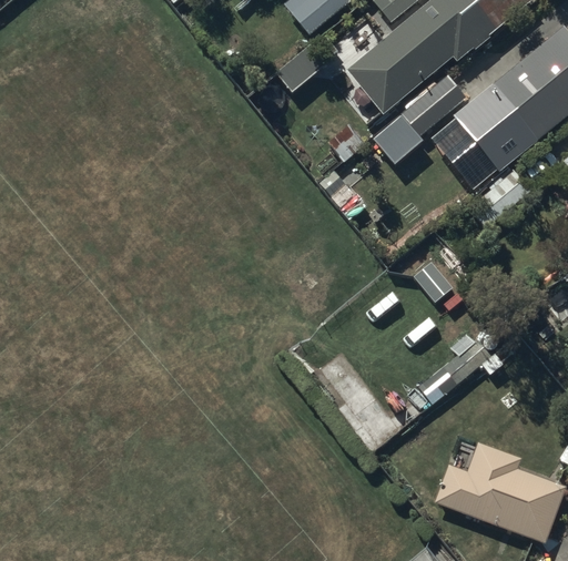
[(314,36),(353,3),(350,0),(287,0),(286,1),(314,36)]
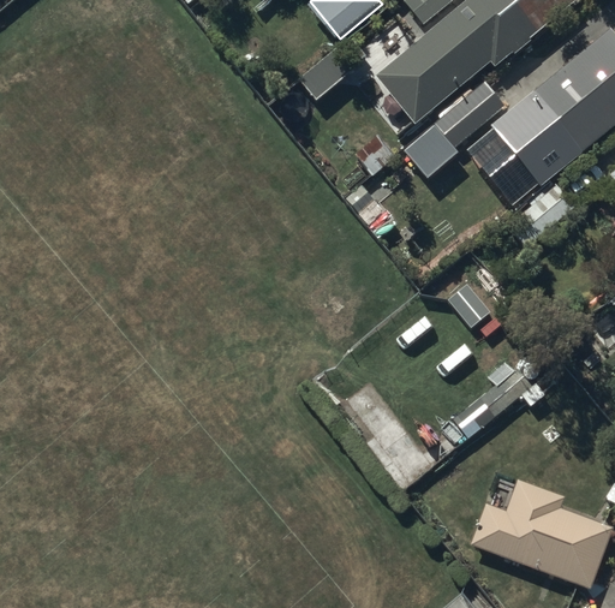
[(467,0),(375,76),(415,125),(490,61),(494,67),(575,1),(574,0),(467,0)]
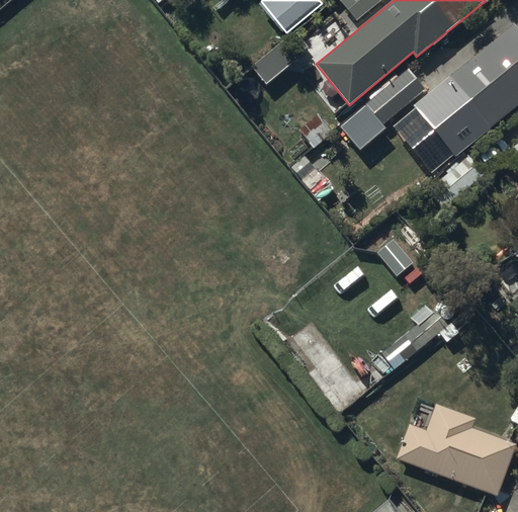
[(342,0),(356,19),(380,0),(342,0)]
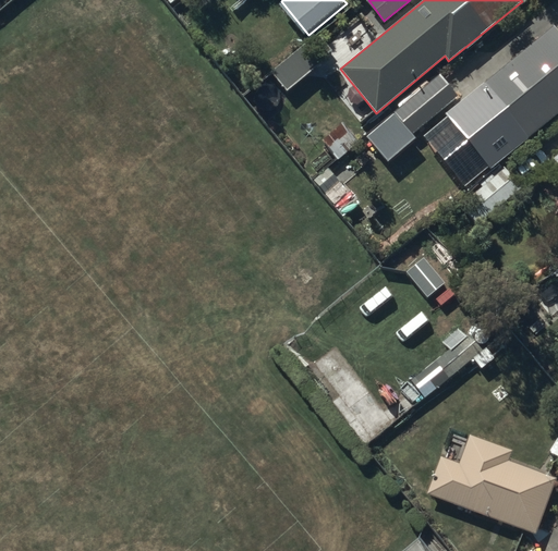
[(557,35),(552,26),(477,87),(481,93),(461,109),(470,120),(466,122),(485,144),(495,136),(509,152),(557,112),(557,35)]
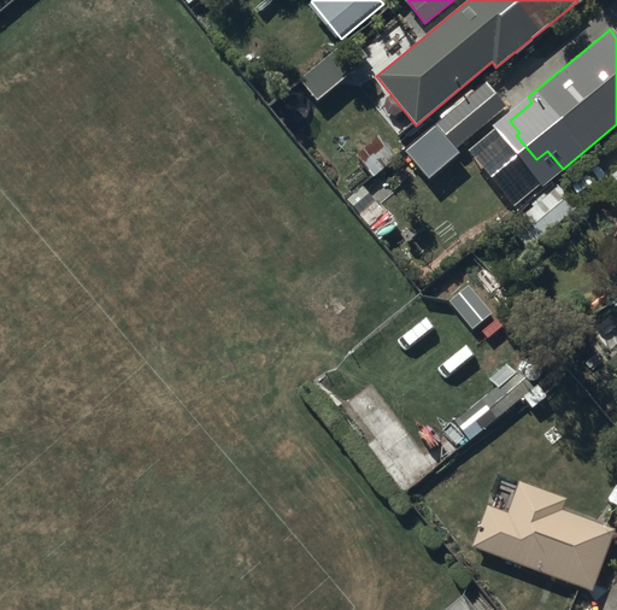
[(507,106),(487,81),(436,123),(457,147),(507,106)]
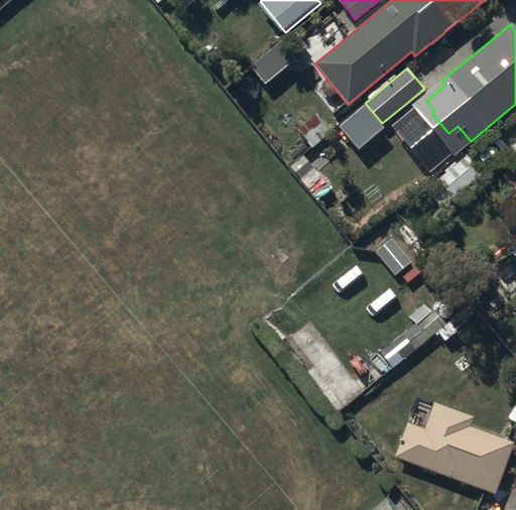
[(333,128),(316,112),(298,130),(313,146),(333,128)]
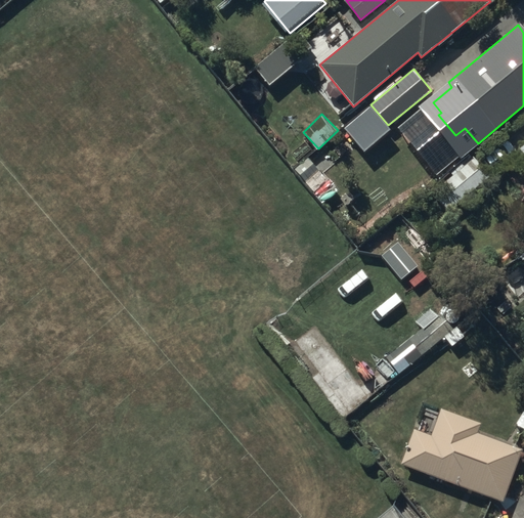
[(473,156),(430,190),(446,210),(489,176),(473,156)]
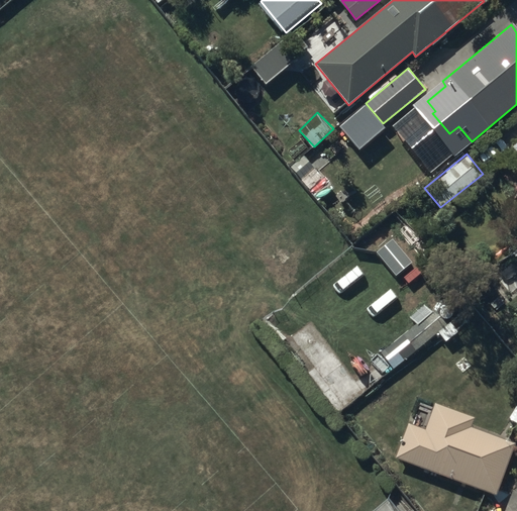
[(516,256),(494,275),(508,291),(516,283),(516,251),(515,253),(516,256)]
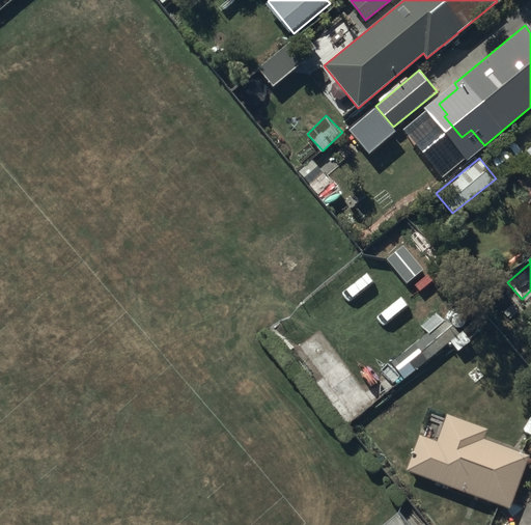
[(419,338),(414,342),(425,357),(449,338),(456,348),(469,338),(450,315),(431,330),(425,322),(414,331),(419,338)]
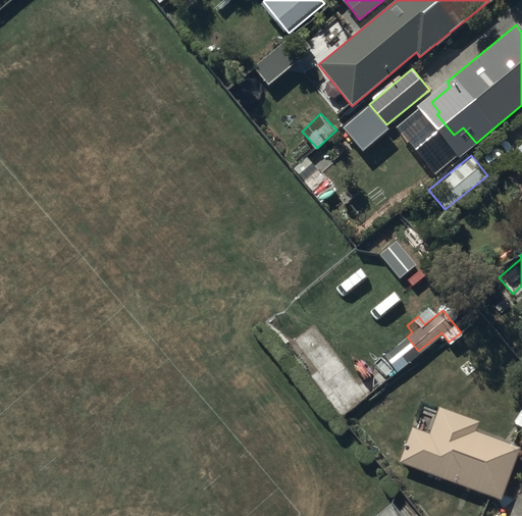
[(427,432),(411,426),(398,461),(500,500),(519,448),(473,430),(477,421),(437,406),(427,432)]
